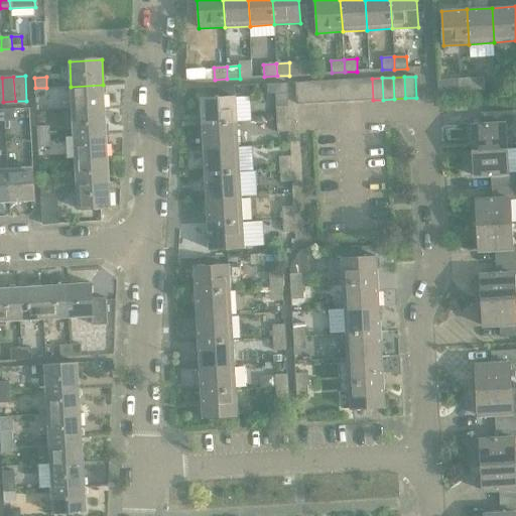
[(484,78),(471,79),(472,91),(485,90),(484,78)]
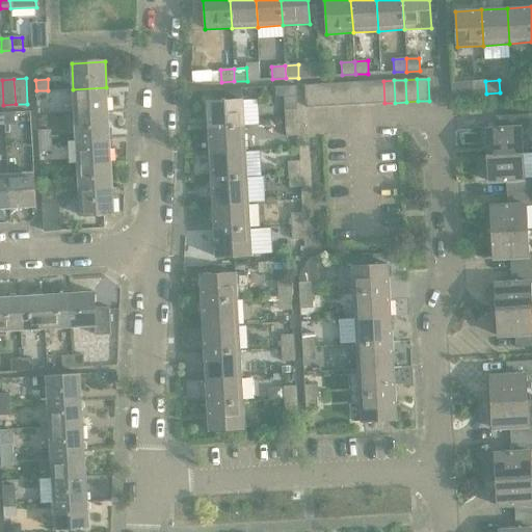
[(383,81),(372,82),(373,104),(384,103),(383,81)]
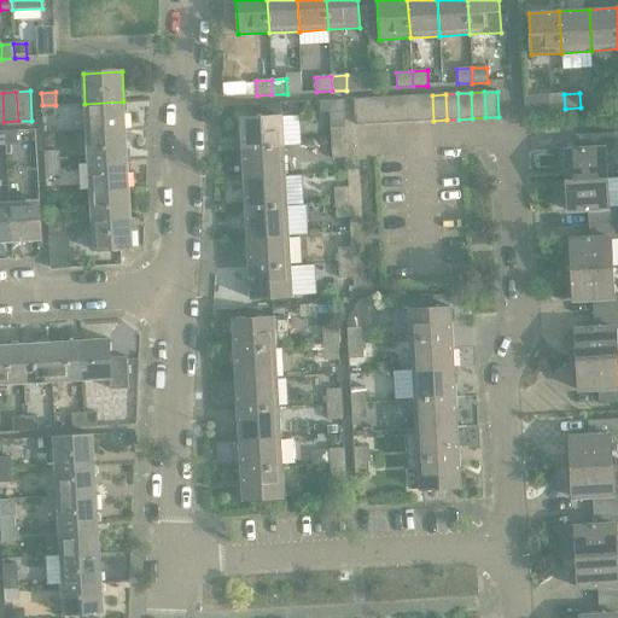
[(565,109),(564,94),(548,94),(549,110),(565,109)]
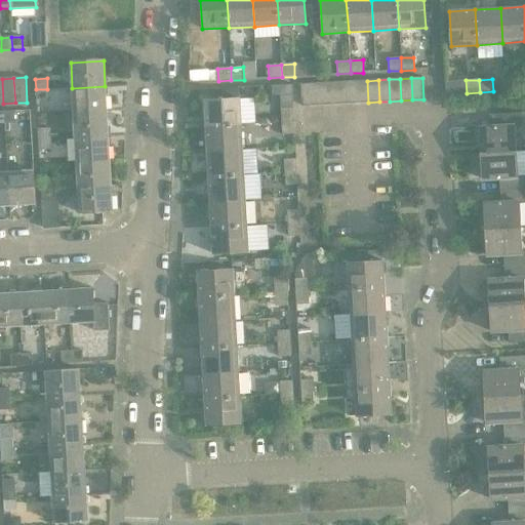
[(356,81),(345,82),(346,104),(357,103),(356,81)]
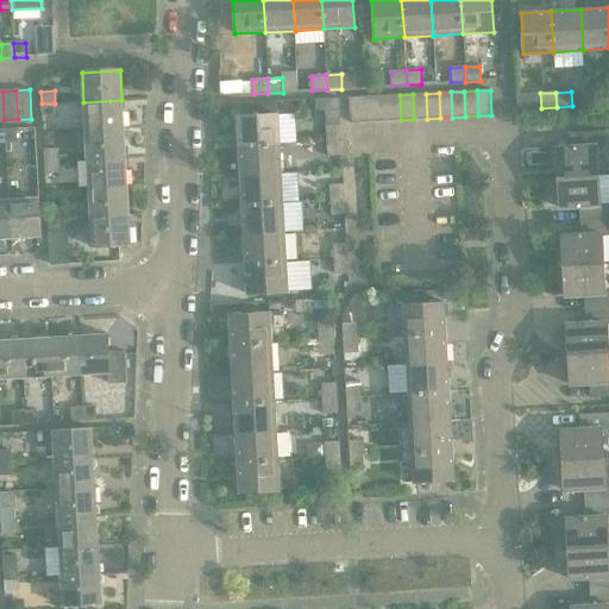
[(426,94),(413,94),(414,119),(427,119),(426,94)]
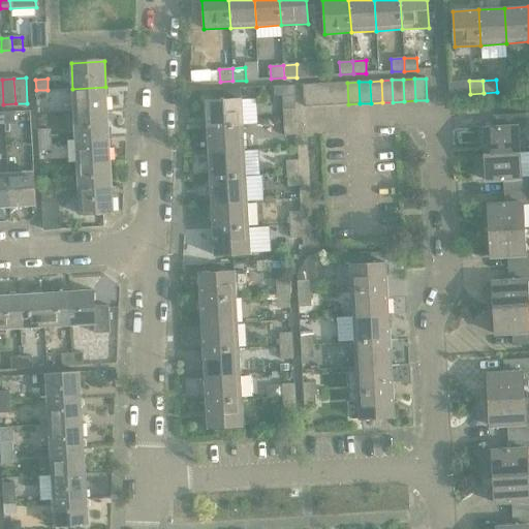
[(336,83),(325,84),(327,105),(337,104),(336,83)]
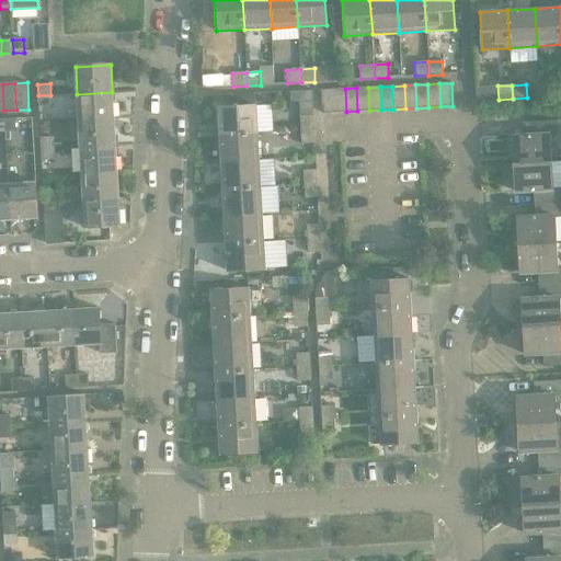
[(368,88),(356,88),(357,111),(369,111),(368,88)]
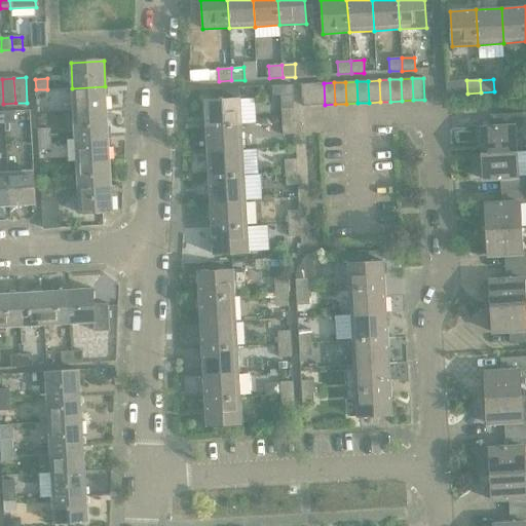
[(313,106),(312,83),(301,84),(302,106),(313,106)]
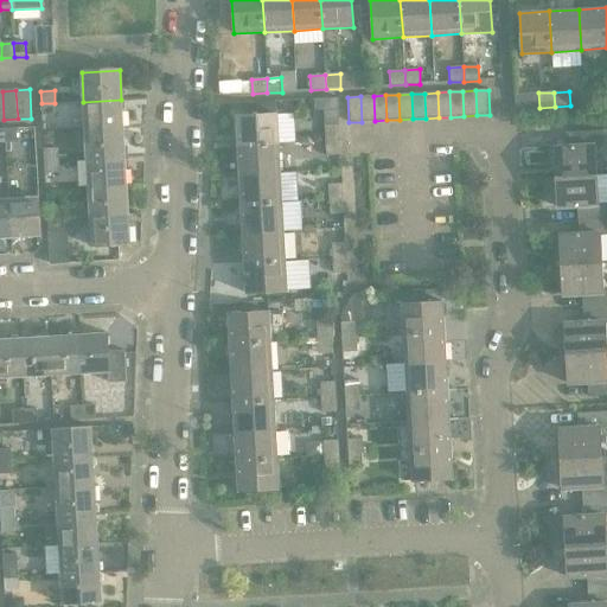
[(374,96),(360,96),(362,122),(375,121),(374,96)]
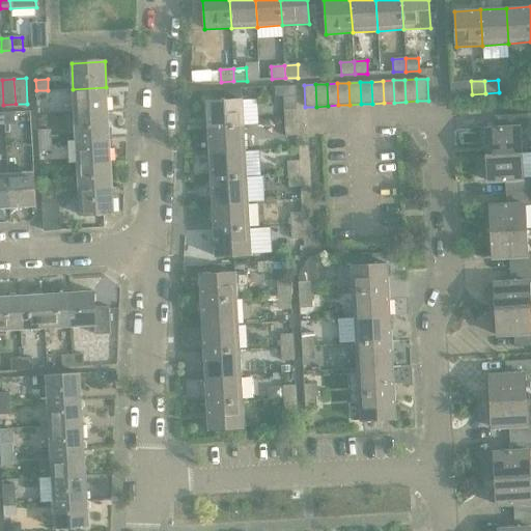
[(106,87),(73,89),(75,114),(108,112),(106,87)]
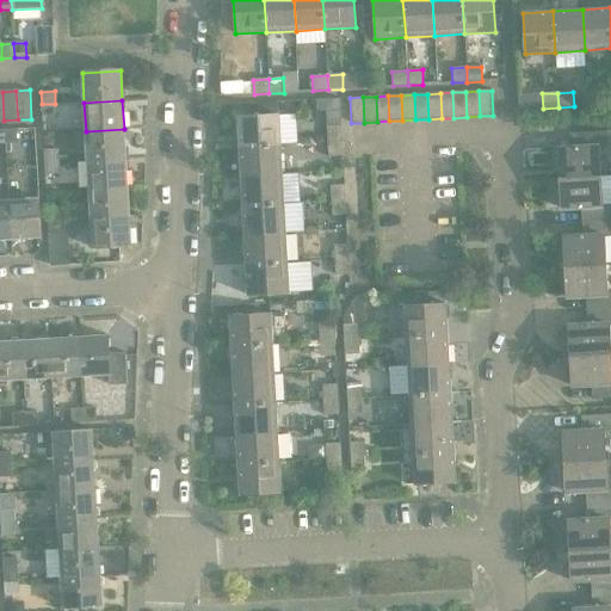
[(278,103),(259,104),(260,116),(279,115),(278,103)]
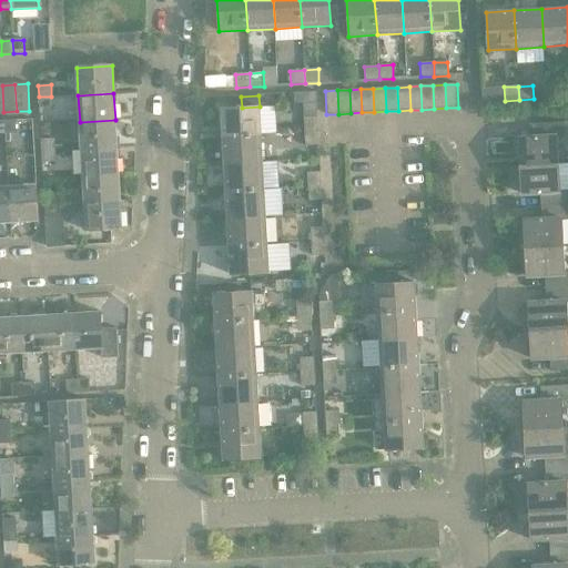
[(51,97),(39,97),(39,109),(52,108),(51,97)]
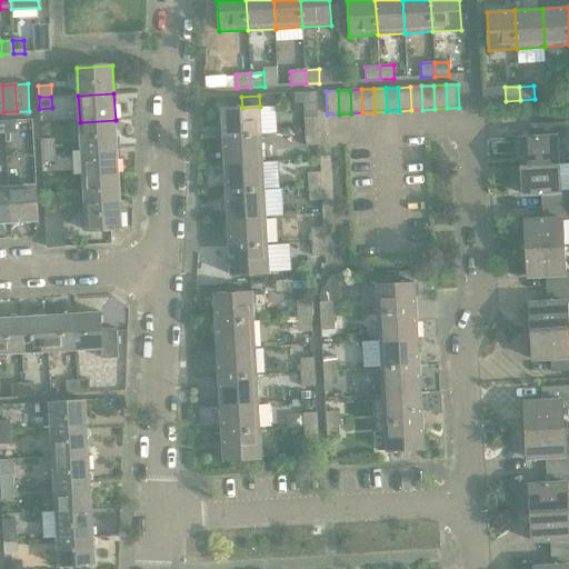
[(221,109),(223,137),(261,135),(260,107),(242,108),(221,109)]
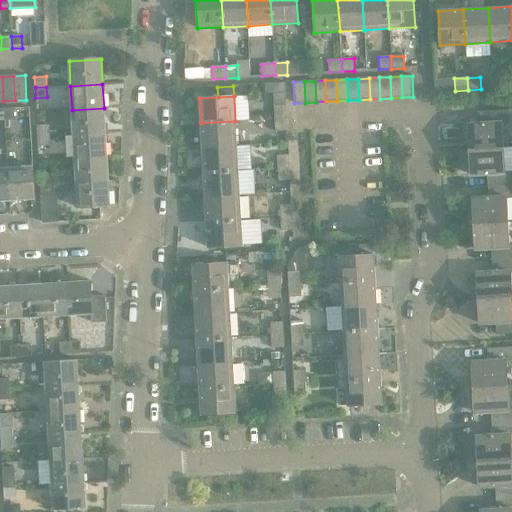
[(274,106),(275,119),(287,118),(286,106),(274,106)]
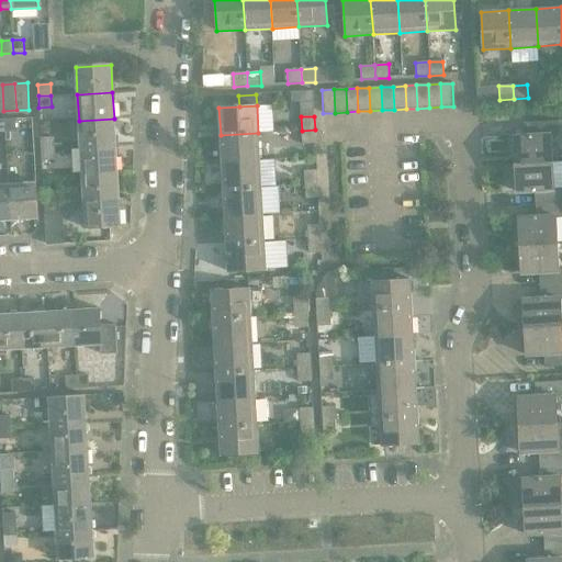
[(114,119),(79,121),(80,147),(115,146),(114,119)]
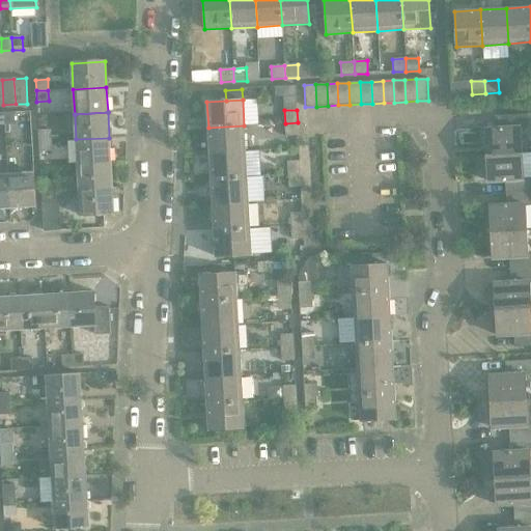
[(15,113),(4,113),(4,126),(15,124),(15,113)]
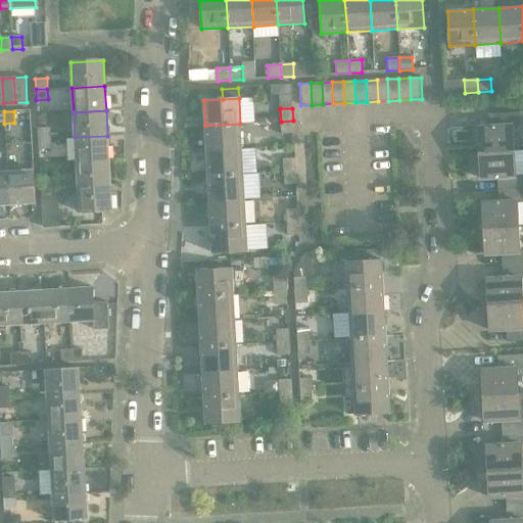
[(477,127),(479,153),(514,151),(513,127),(521,126),(520,112),(487,114),(488,127),(477,127)]
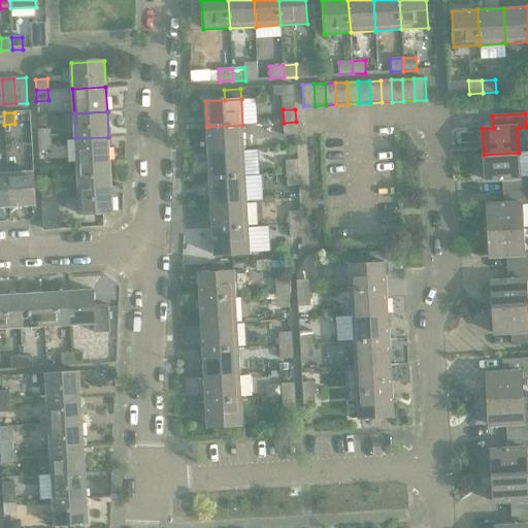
[(296,122),(284,123),(285,136),(297,135),(296,122)]
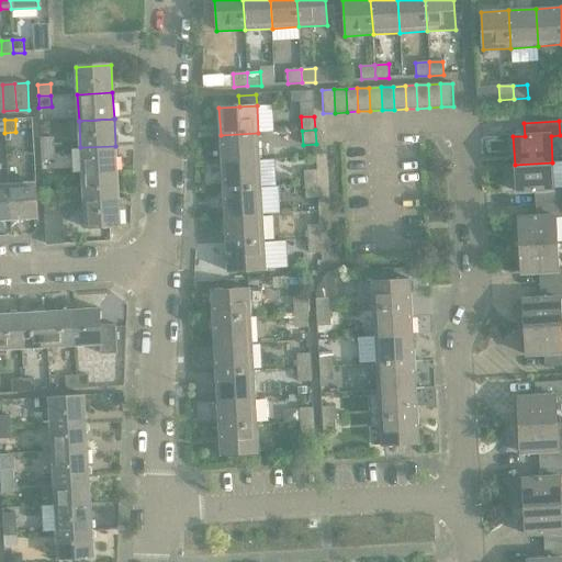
[(258,133),(221,135),(222,163),(259,160),(258,133)]
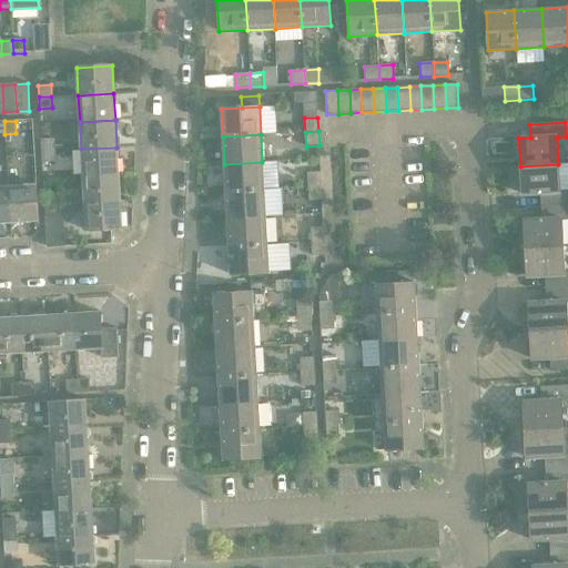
[(41,140),(41,151),(54,150),(54,139),(41,140)]
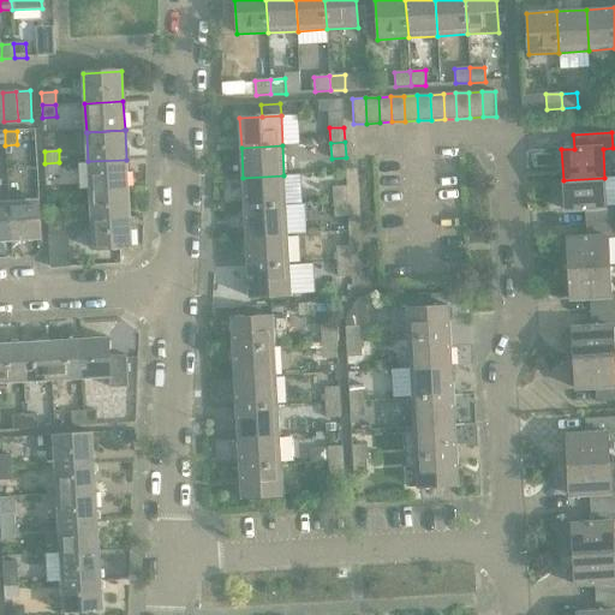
[(126,160),(88,161),(89,191),(129,189),(126,160)]
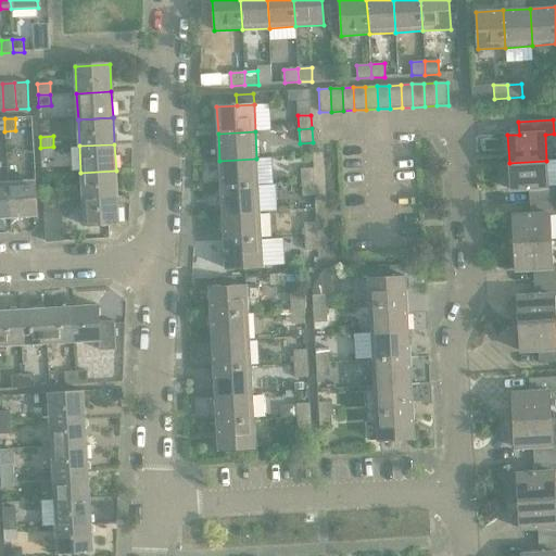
[(53,147),(40,148),(41,159),(54,159),(53,147)]
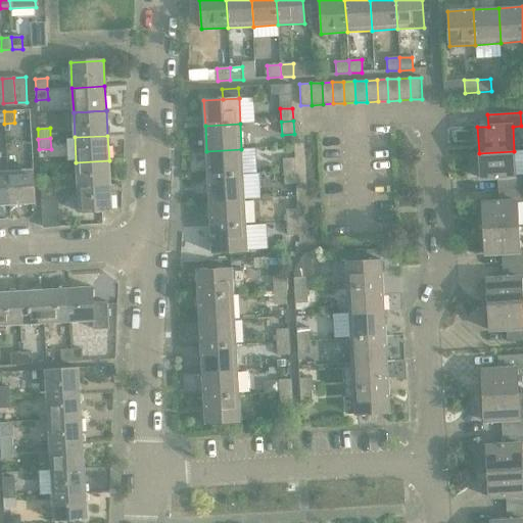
[(241,149),(206,151),(208,177),(243,175),(241,149)]
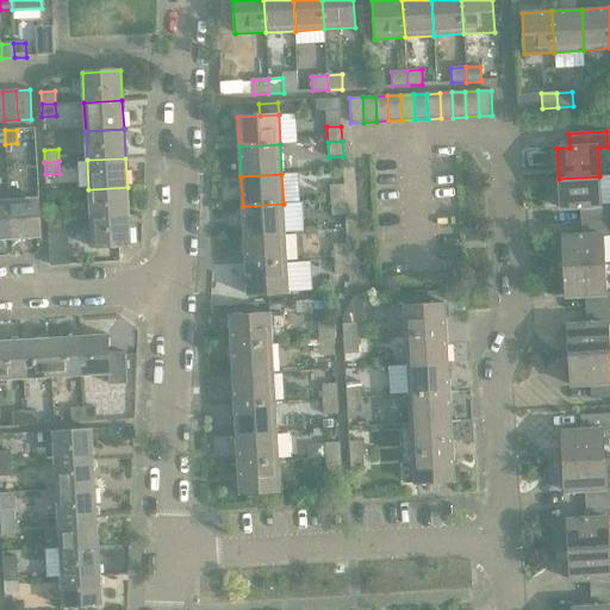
[(599,176),(559,179),(560,209),(580,207),(582,222),(609,219),(609,204),(602,205),(599,176)]
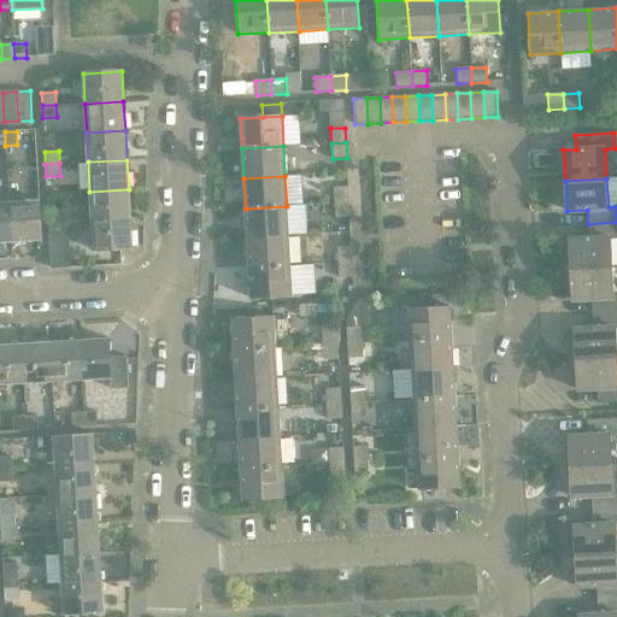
[(334,188),(335,203),(350,203),(348,187),(334,188)]
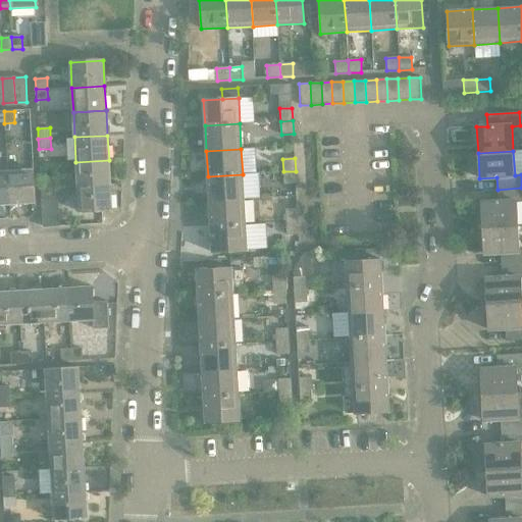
[(109,160),(75,162),(77,187),(110,185),(109,160)]
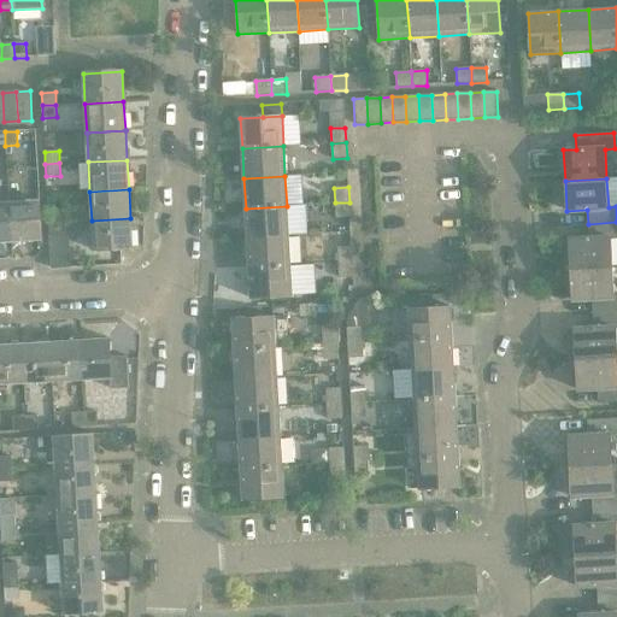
[(39,201),(9,203),(11,241),(41,240),(39,201)]
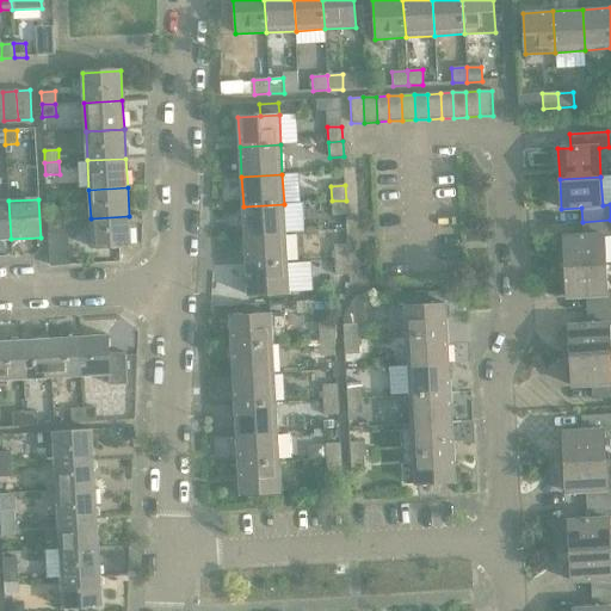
[(8,201),(0,201),(0,239),(11,239),(8,201)]
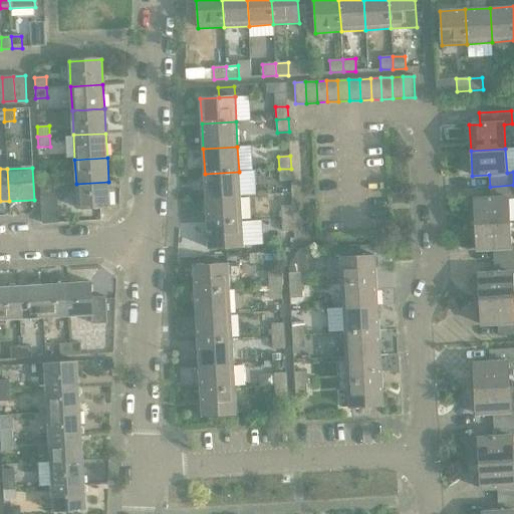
[(291,169),(279,169),(279,182),(292,181),(291,169)]
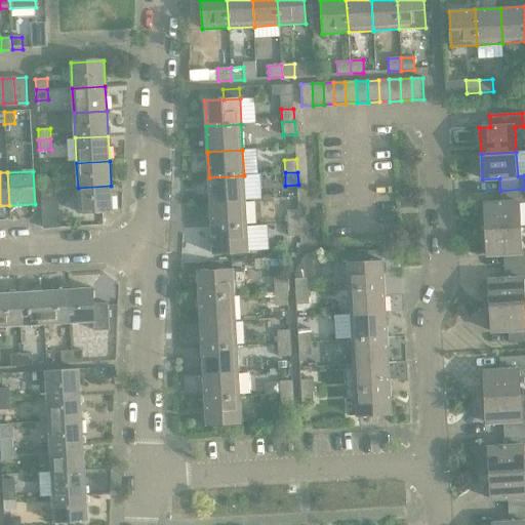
[(244,175),(209,177),(210,203),(245,201),(244,175)]
